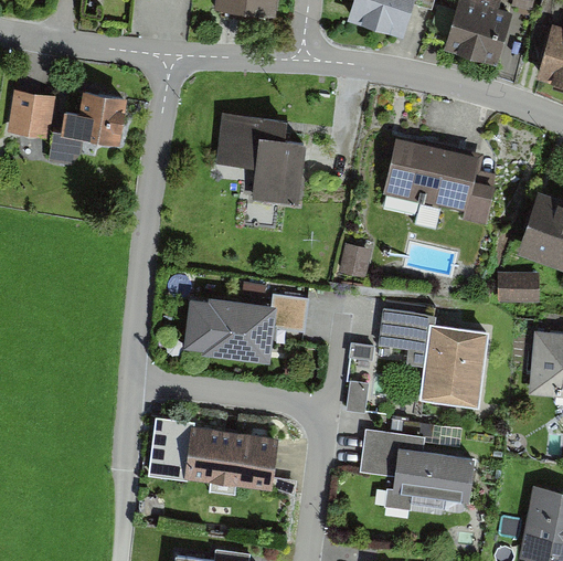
[(276,0),(213,0),(213,9),(274,16),(276,0)]
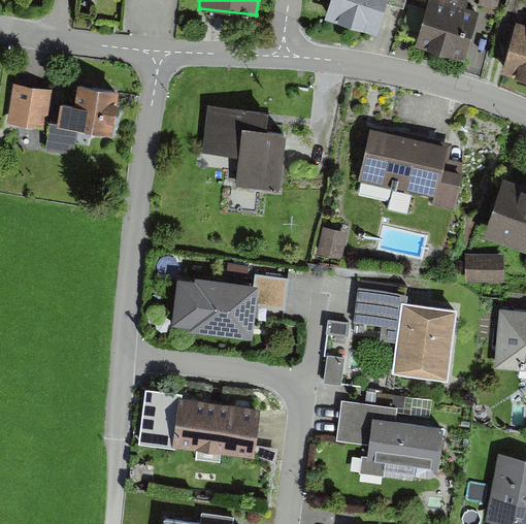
[(385,0),(329,0),(323,21),(373,37),(385,0)]
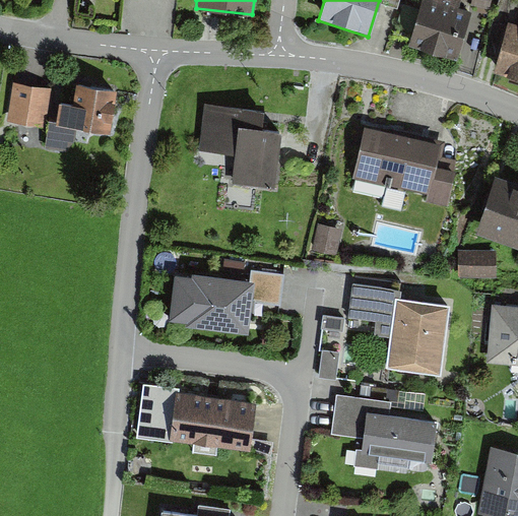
[(459,0),(419,0),(406,44),(455,59),(470,11),(458,7),(459,0)]
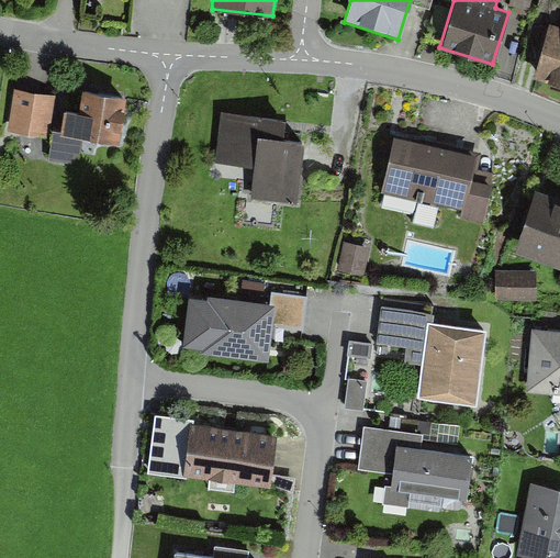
[(559,35),(540,30),(524,79),(559,90),(559,35)]
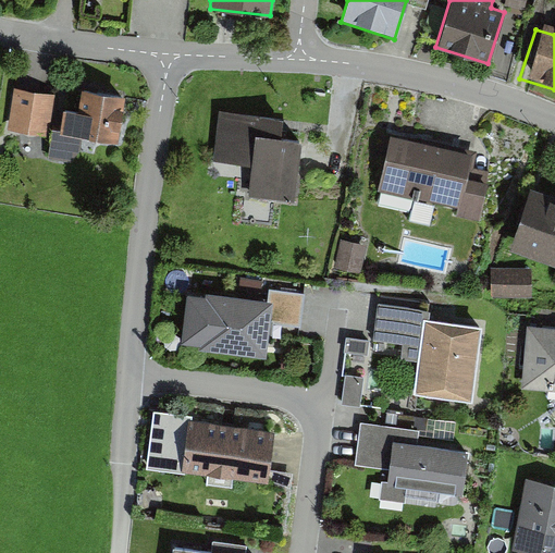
[(66,110),(62,109),(59,134),(79,137),(82,137),(118,143),(124,95),(81,88),(77,111),(66,110)]
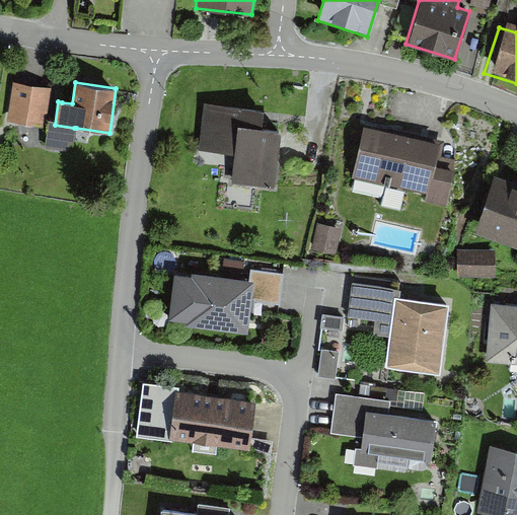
[(50,89),(12,84),(6,124),(45,129),(50,89)]
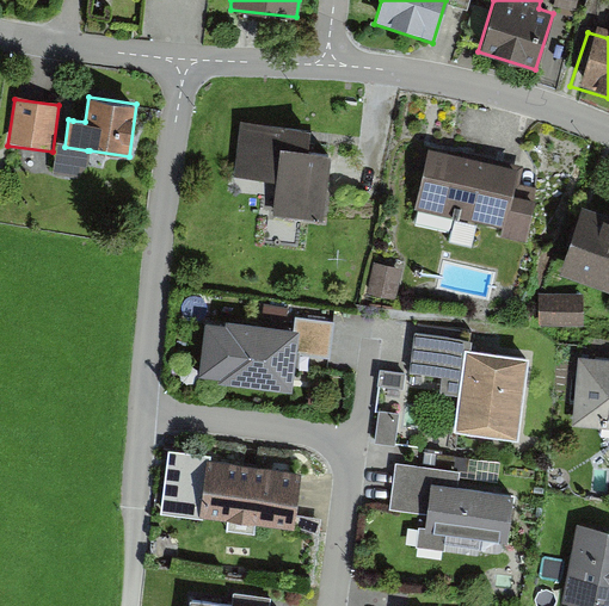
[(300,130),(239,124),(233,179),(275,184),(272,218),(321,223),(330,150),(299,148),(300,130)]
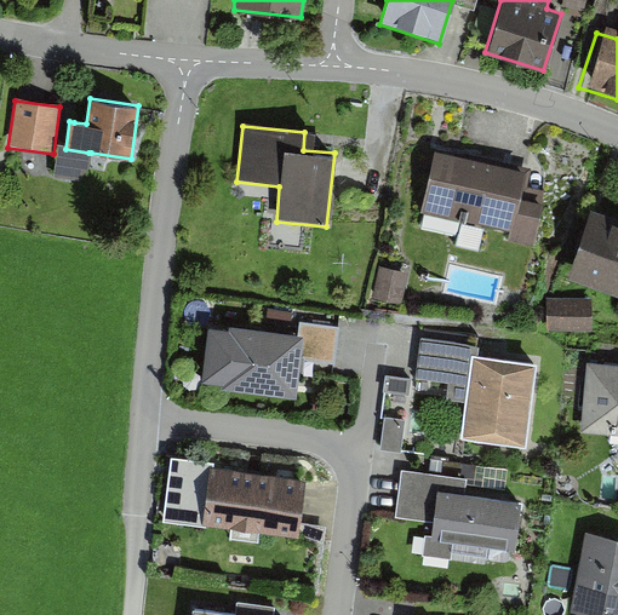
[(89,153),(66,149),(58,148),(57,148),(52,180),(86,185),(91,153),(89,153)]
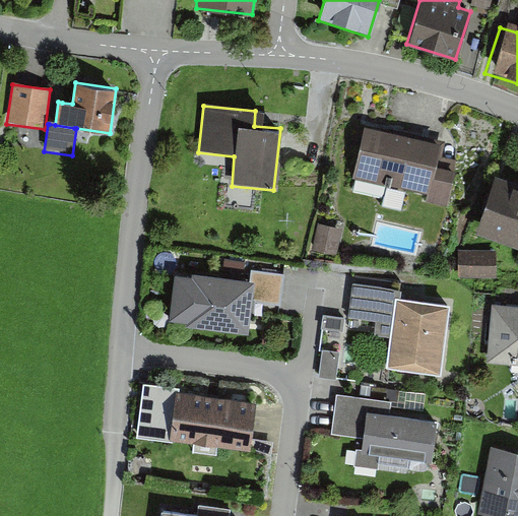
[(444,144),(363,127),(351,180),(426,196),(425,204),(445,208),(455,162),(441,158),(444,144)]
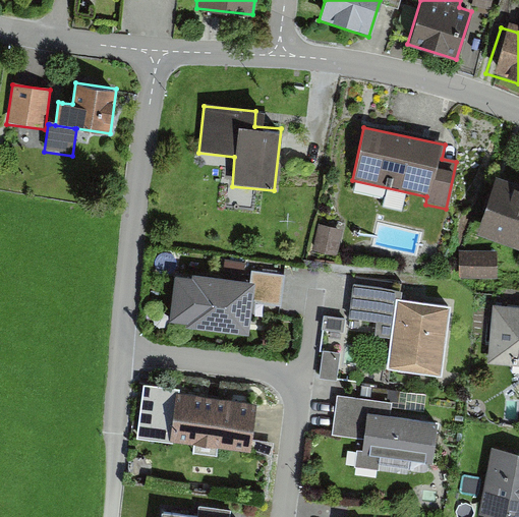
[(518,182),(495,175),(475,234),(518,247),(518,182)]
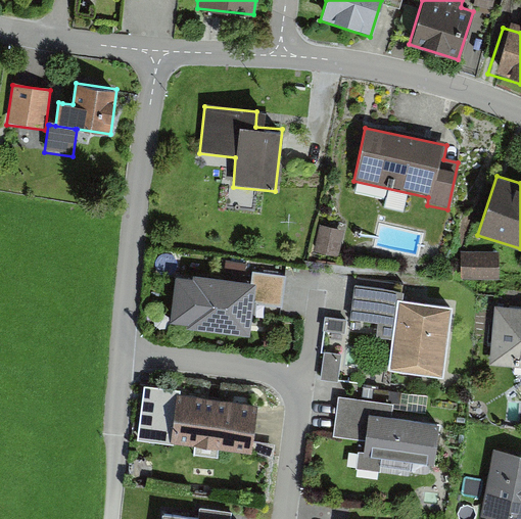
[(342,232),(319,227),(313,254),(337,260),(342,232)]
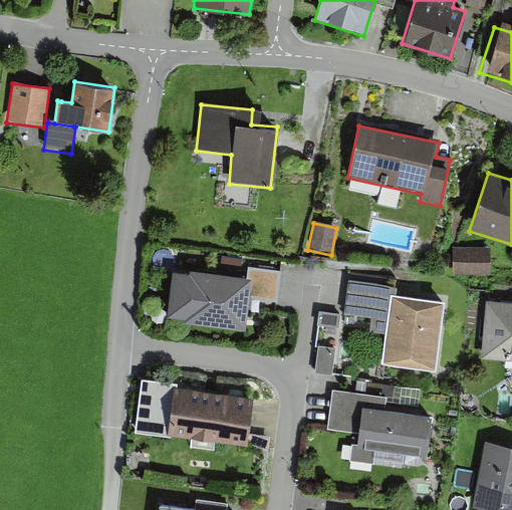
[(489,249),(452,250),(452,275),(490,275),(489,249)]
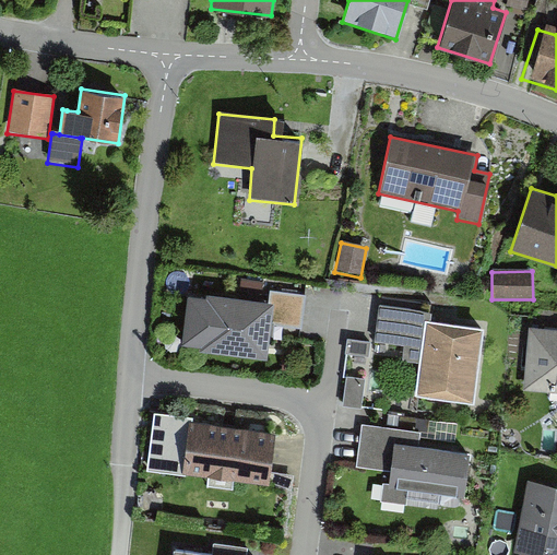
[(208,293),(206,298),(187,295),(181,343),(201,346),(200,353),(268,362),(272,328),(275,302),(208,293)]
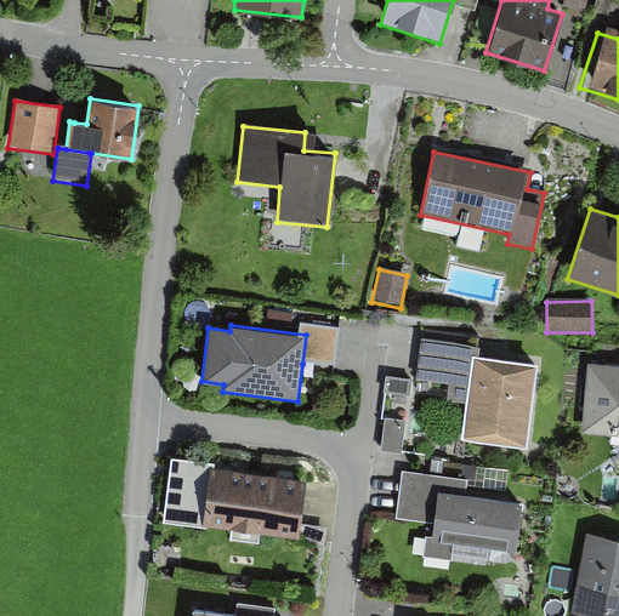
[(306,335),(302,364),(334,368),(339,330),(306,325),(306,335)]
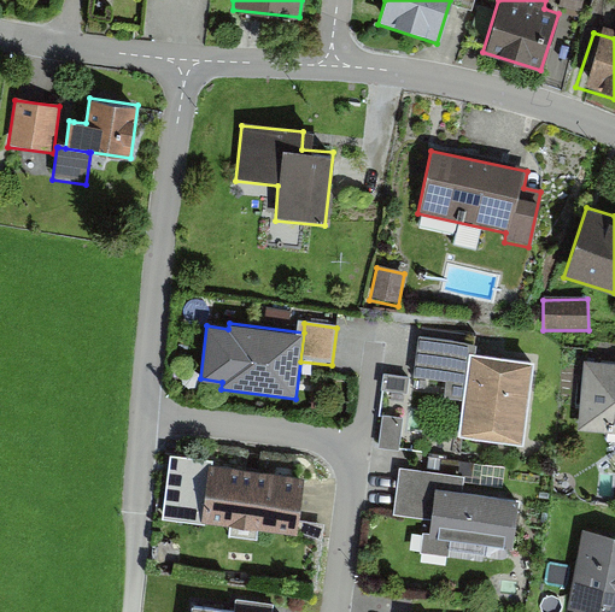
[(462,402),(468,353),(468,345),(417,339),(413,380),(445,383),(443,400),(462,402)]
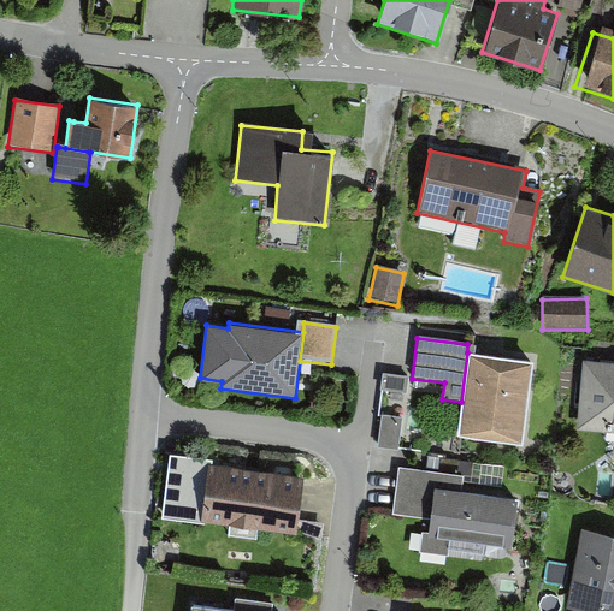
[(532,360),(467,353),(461,402),(456,437),(523,445),(532,360)]
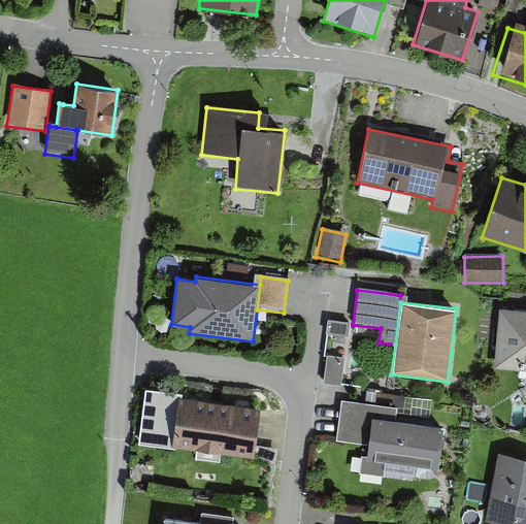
[(525,312),(498,310),(493,370),(525,372),(525,312)]
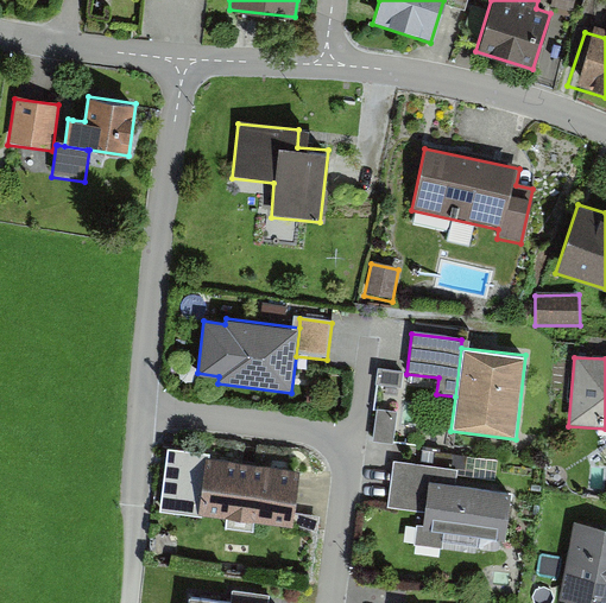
[(377,416),(377,450),(396,450),(396,416),(377,416)]
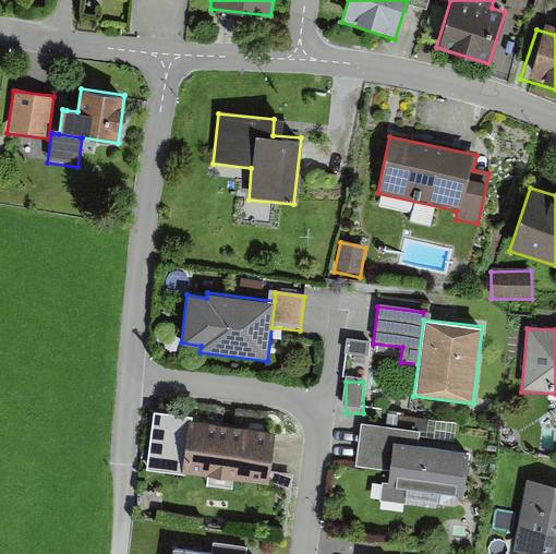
[(148,443),(172,446),(176,422),(150,419),(148,443)]
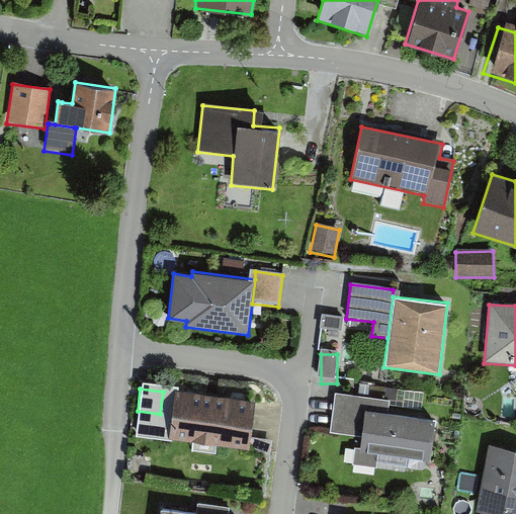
[(254,402),(174,392),(168,440),(248,450),(254,402)]
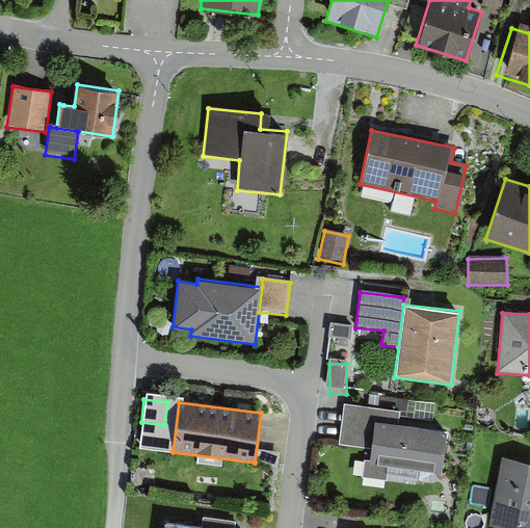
[(398,417),(342,410),(338,445),(338,449),(364,452),(362,480),(385,483),(387,472),(435,477),(441,436),(397,429),(398,417)]
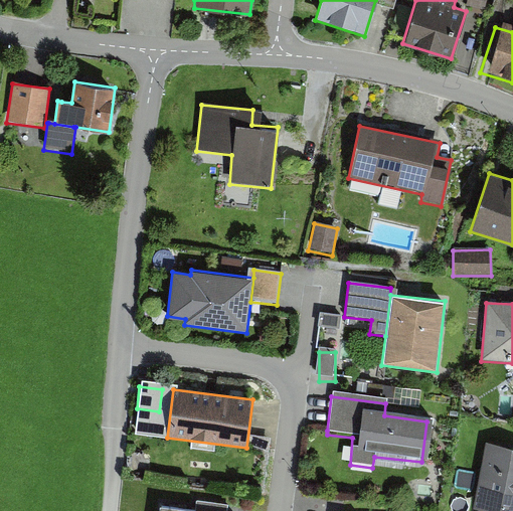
[(512,510),(512,448),(485,444),(473,509),(480,510),(512,510)]
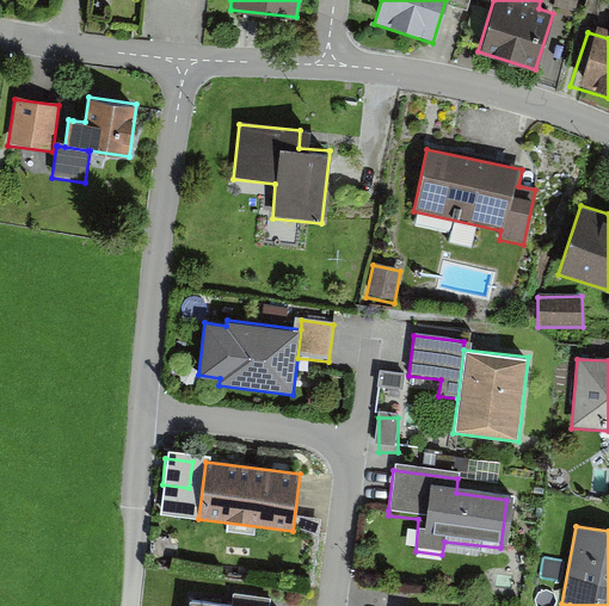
All buildings are outlined.
